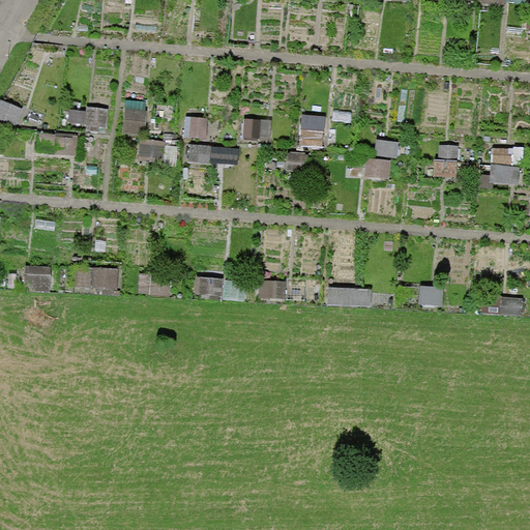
[(22,111),(2,102),(0,106),(0,121),(15,127),(22,111)]
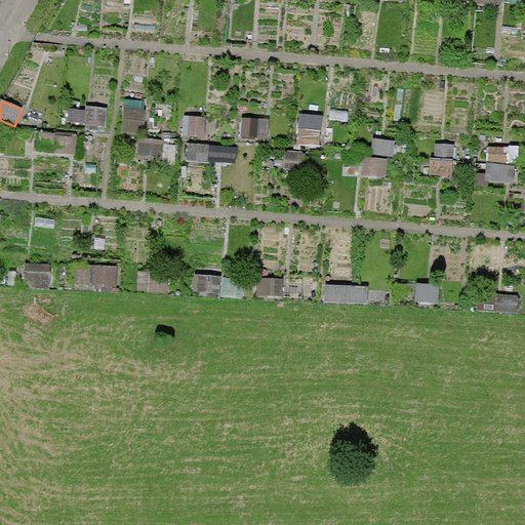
[(146,105),(124,103),(122,133),(144,135),(146,105)]
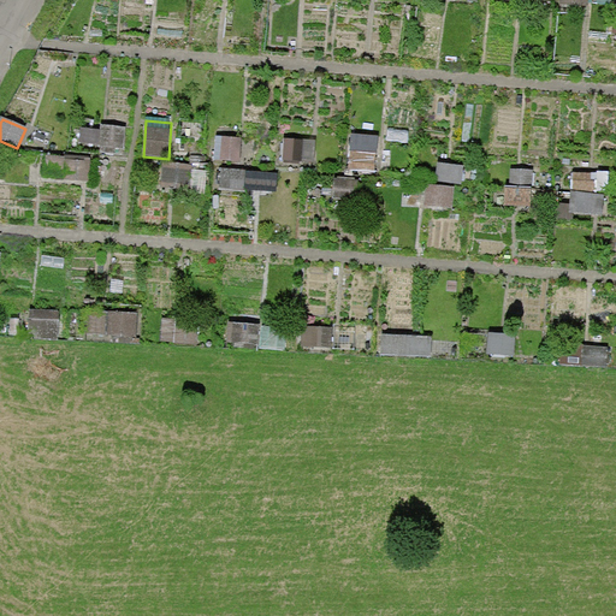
[(128,129),(102,128),(101,153),(125,154),(128,129)]
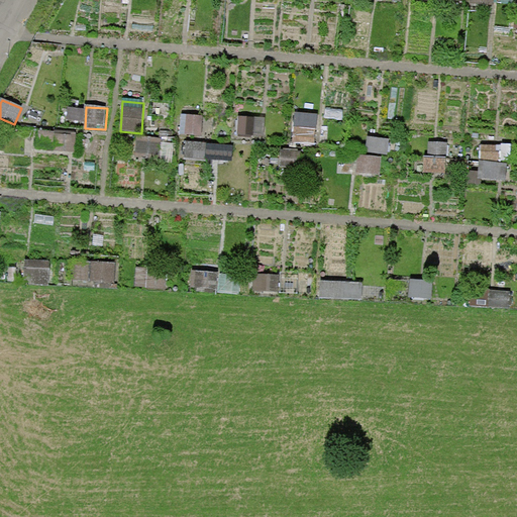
[(203,116),(182,116),(181,136),(203,136),(203,116)]
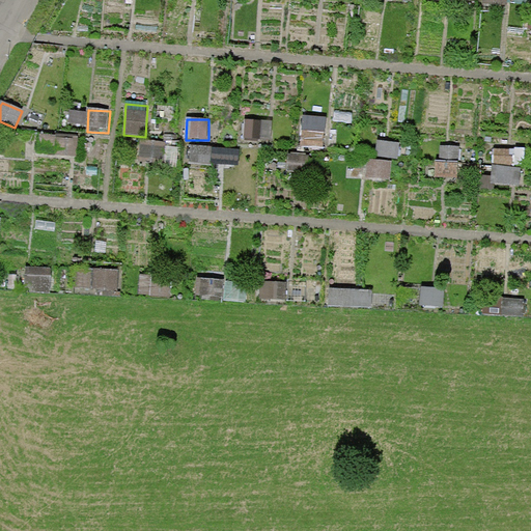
[(260,120),(242,119),(241,139),(259,140),(260,120)]
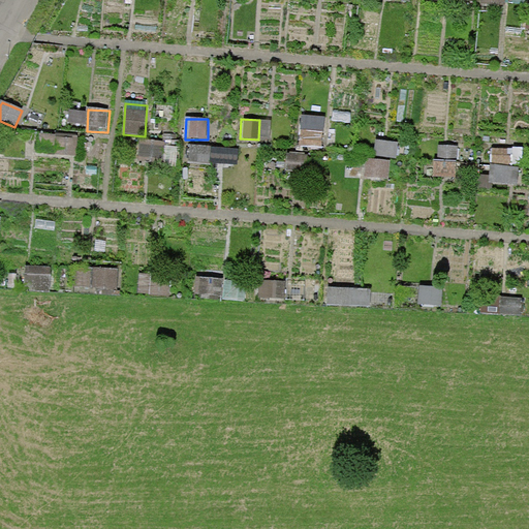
[(322,131),(302,130),(301,146),(321,147),(322,131)]
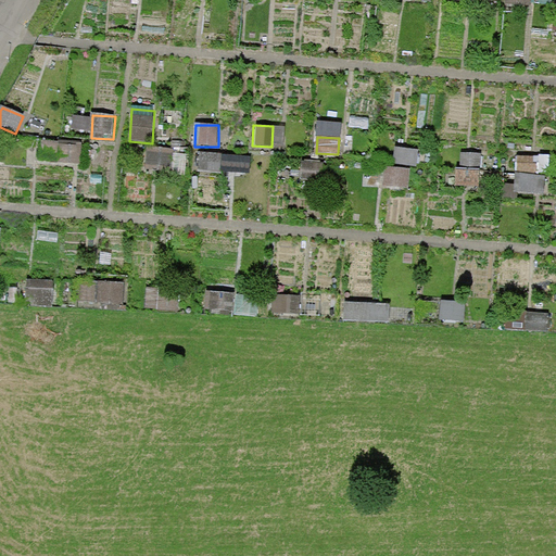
[(84,143),(41,142),(40,156),(59,158),(58,164),(83,165),(84,143)]
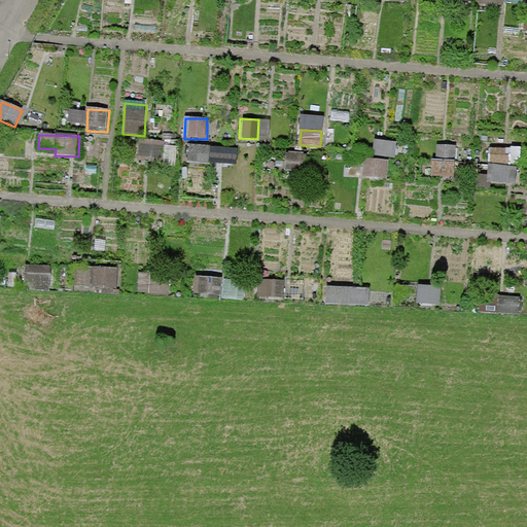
[(395,140),(374,138),(372,154),(394,156),(395,140)]
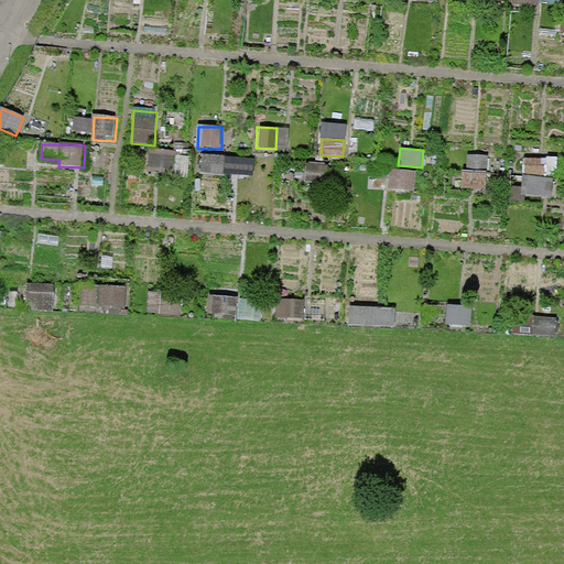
[(175,152),(149,151),(148,173),(174,175),(175,152)]
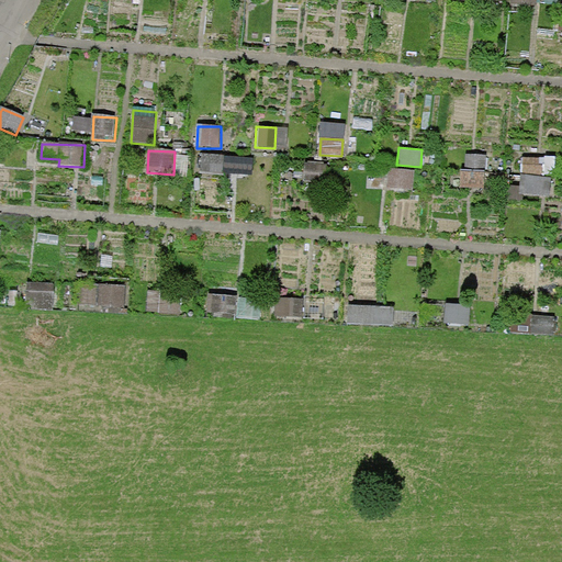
[(224,156),(202,155),(202,176),(224,176),(224,156)]
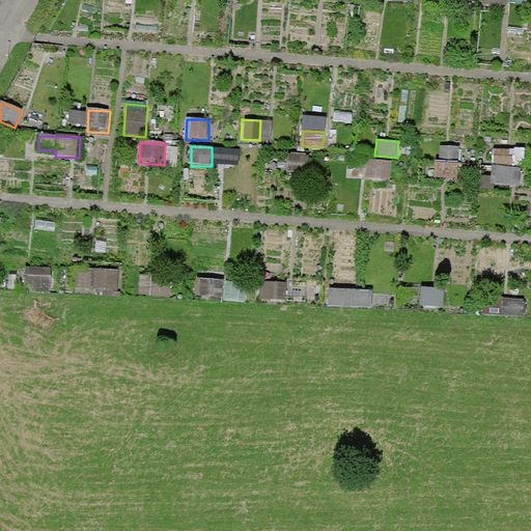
[(459,146),(441,146),(440,159),(459,160),(459,146)]
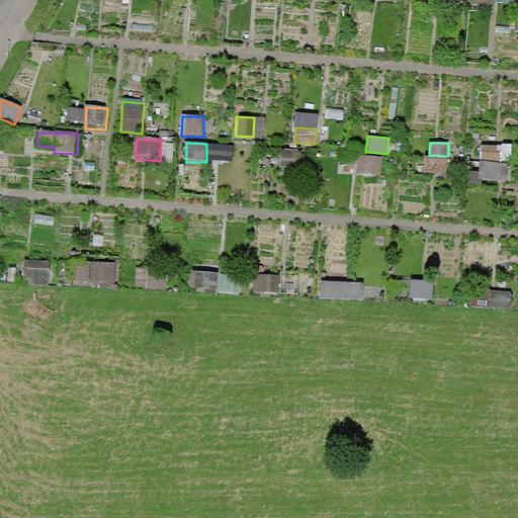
[(501,146),(482,145),(481,158),(500,159),(501,146)]
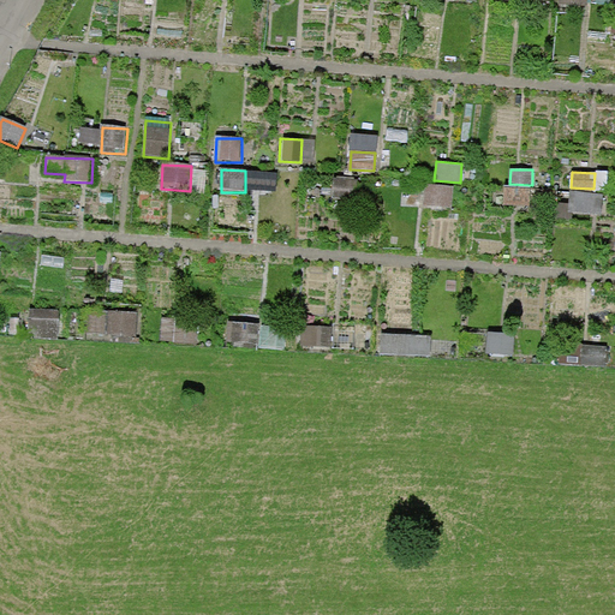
[(358,178),(332,177),(330,198),(357,199),(358,178)]
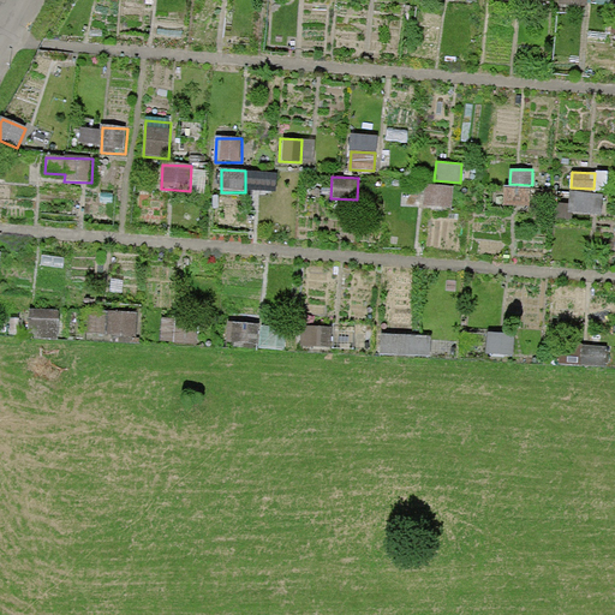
[(453,186),(425,184),(424,204),(452,207),(453,186)]
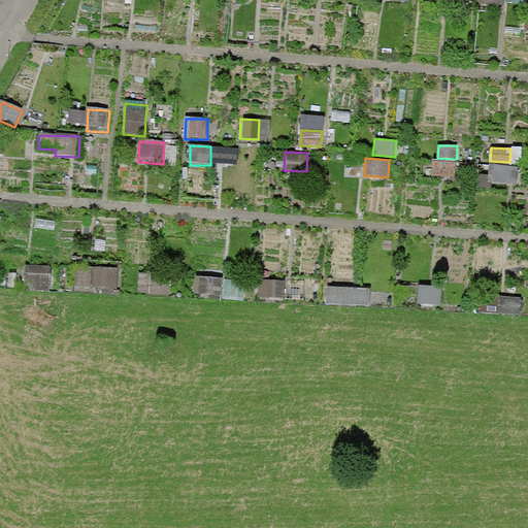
[(456,161),(433,160),(432,175),(455,176),(456,161)]
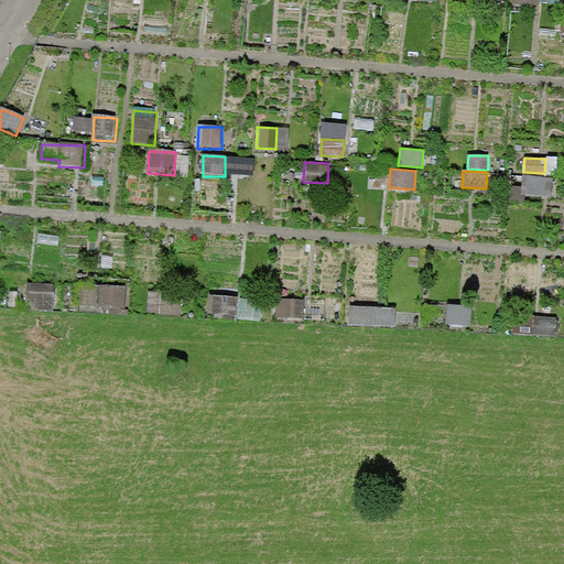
[(553,177),(522,174),(520,194),(552,197),(553,177)]
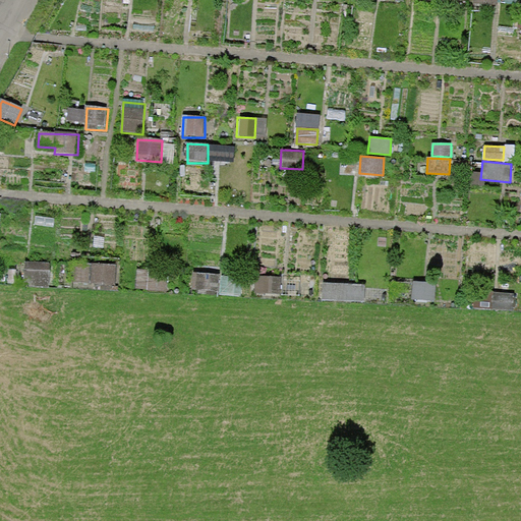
[(52,264),(25,263),(24,281),(51,282),(52,264)]
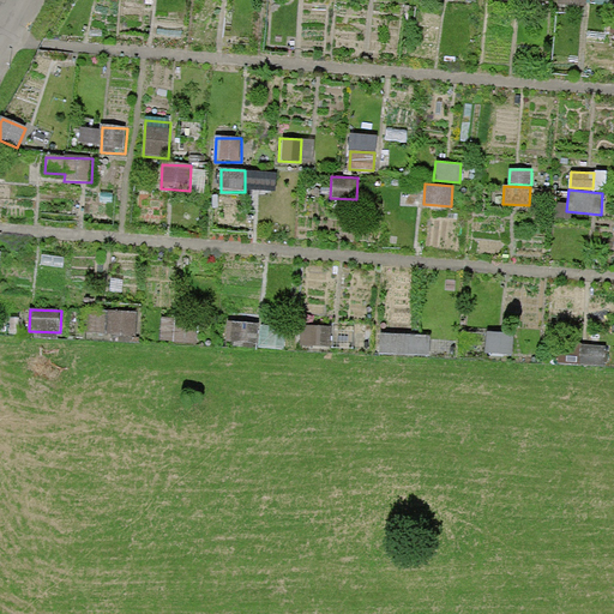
[(139,314),(84,313),(84,336),(138,337),(139,314)]
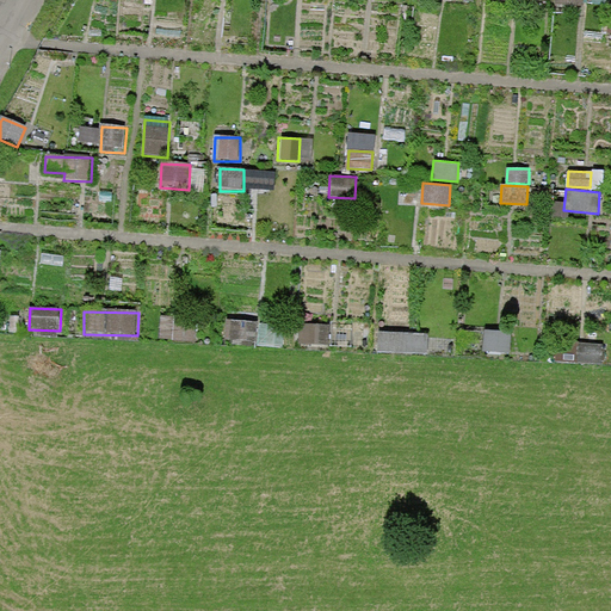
[(197,319),(159,318),(159,341),(197,343),(197,319)]
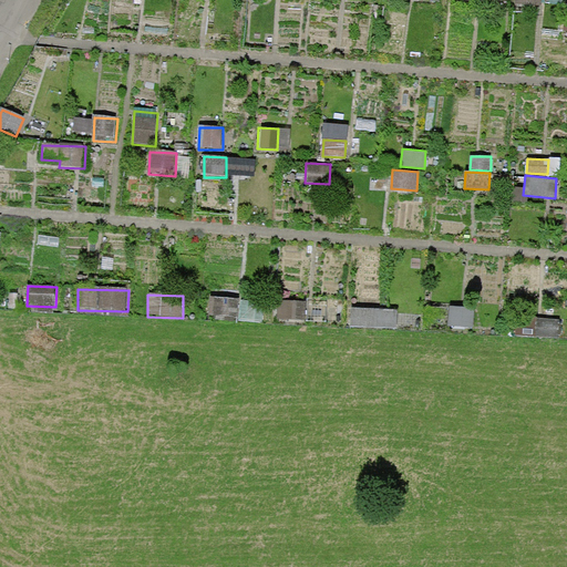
[(239,298),(209,296),(207,315),(238,318),(239,298)]
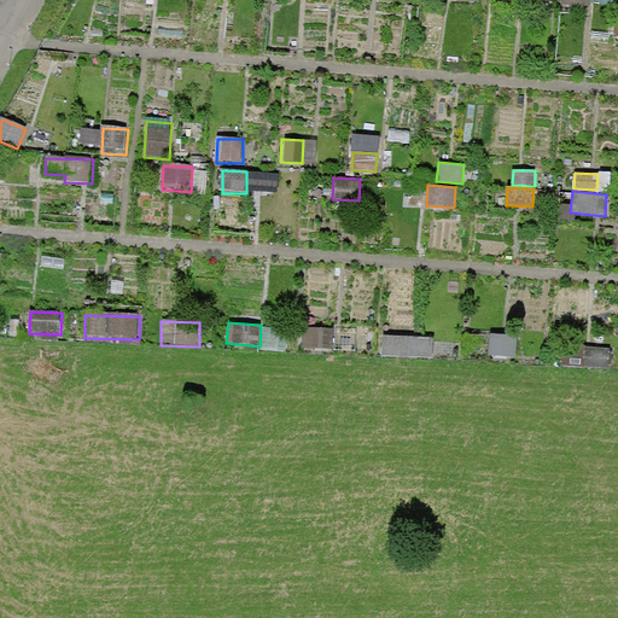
[(334,327),(302,325),(301,347),(333,349),(334,327)]
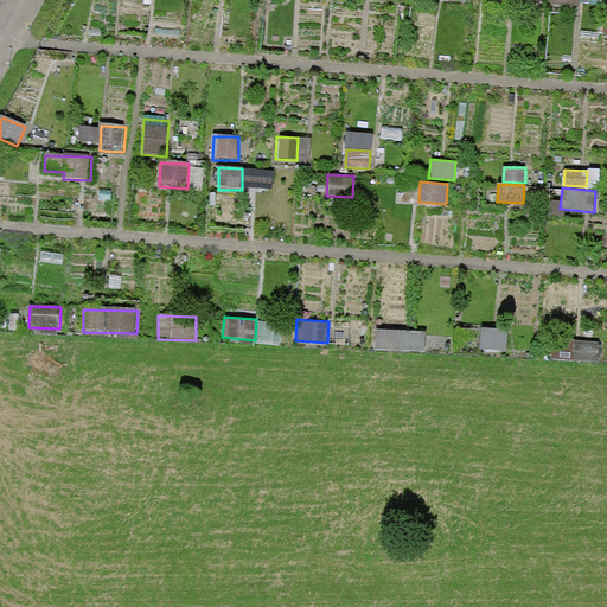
[(508,330),(480,327),(479,350),(506,352),(508,330)]
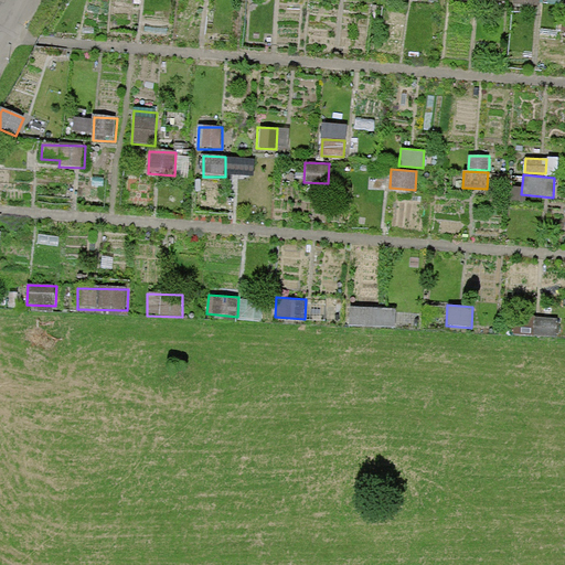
[(409,309),(350,307),(349,326),(408,328),(409,309)]
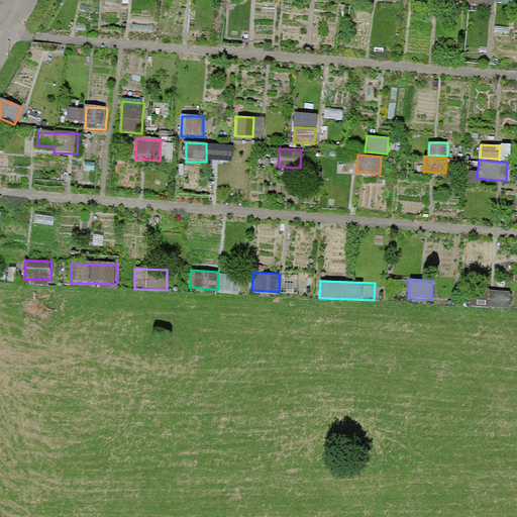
[(511,291),(475,290),(474,305),(510,307),(511,291)]
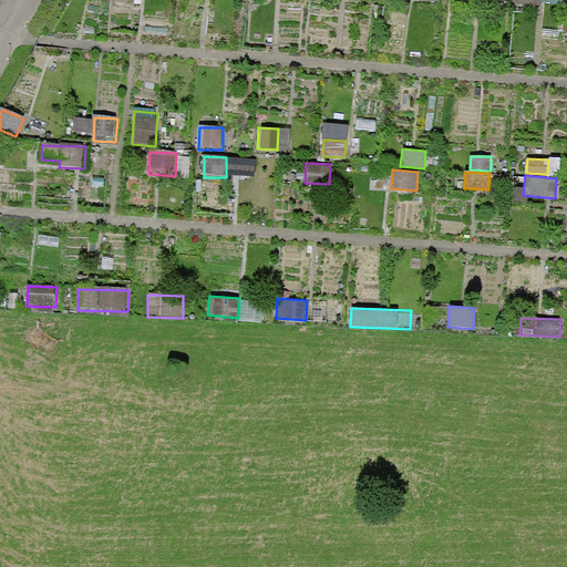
All buildings are outlined.
